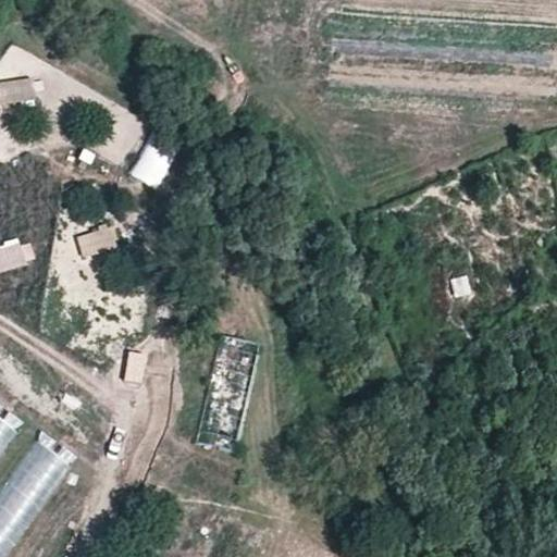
[(34,101),(34,81),(0,82),(0,87),(0,102),(34,101)]
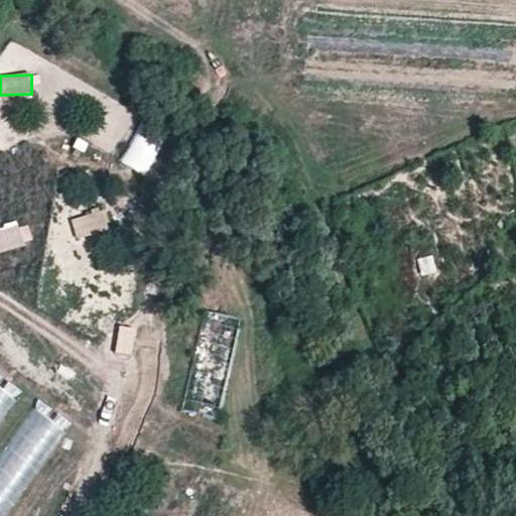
[(118,162),(142,176),(167,136),(143,121),(118,162)]
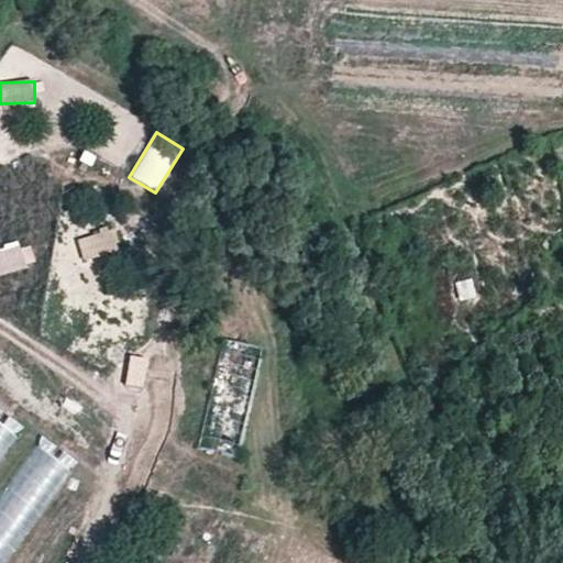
[(114,232),(80,242),(87,262),(120,252),(114,232)]
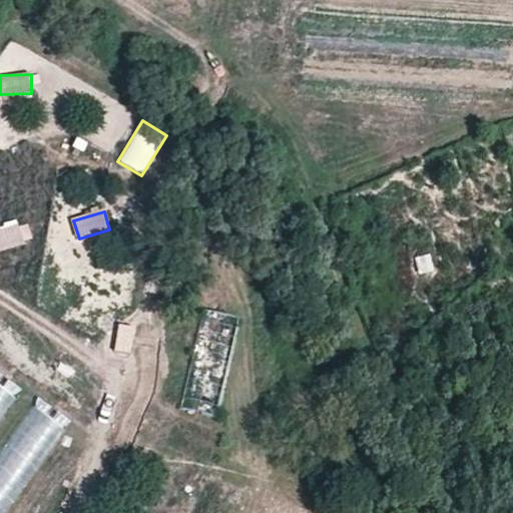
[(0,251),(33,244),(28,222),(0,228),(0,251)]
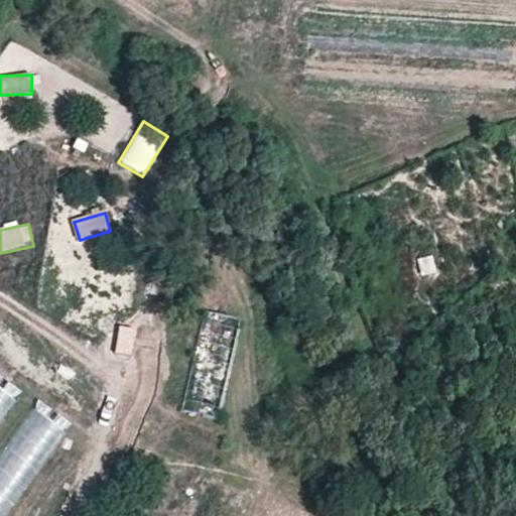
[(418,260),(422,277),(438,273),(434,256),(418,260)]
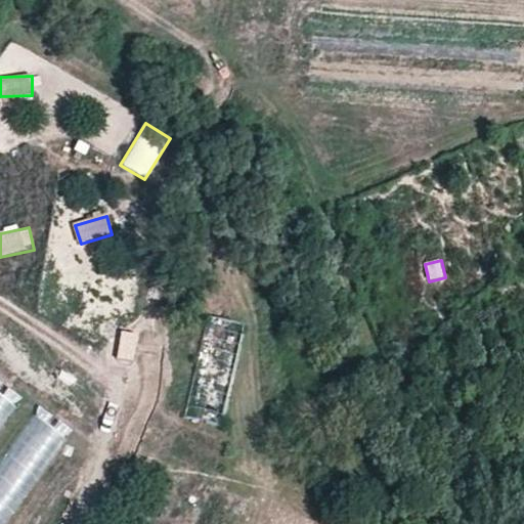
[(188,419),(222,425),(243,322),(209,316),(188,419)]
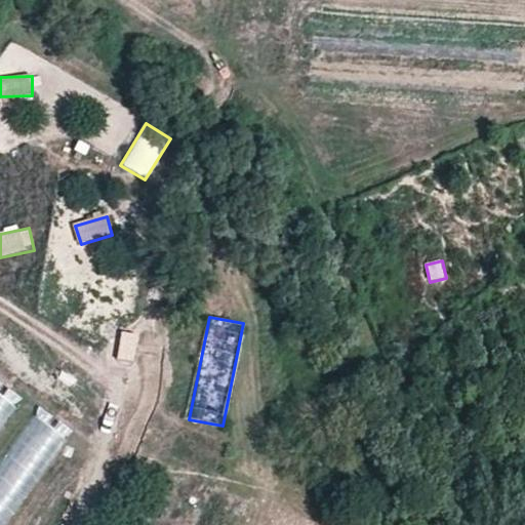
[(0,423),(19,396),(0,382),(0,423)]
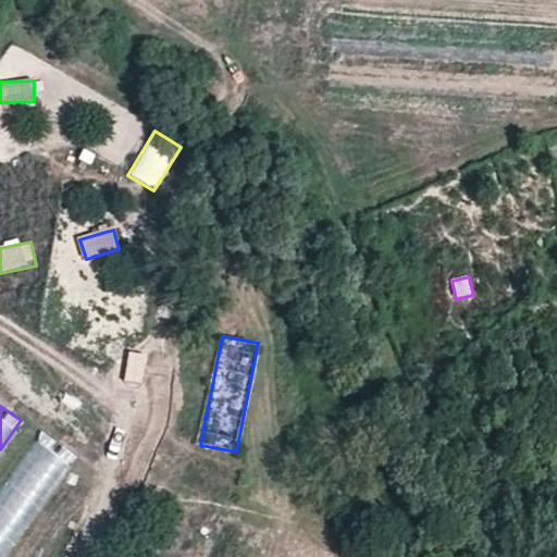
[(0,556),(1,556),(66,468),(34,444),(0,491),(0,556)]
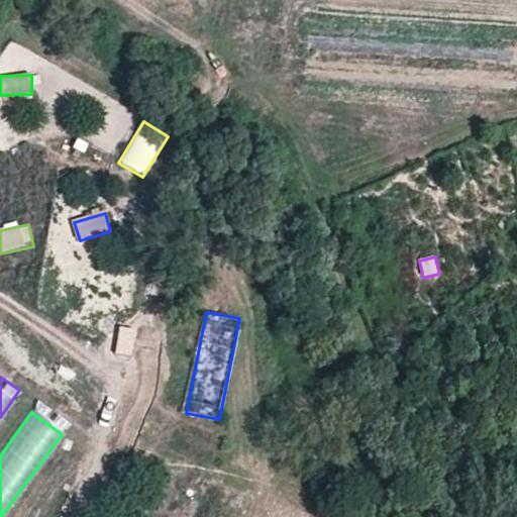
All buildings are outlined.
